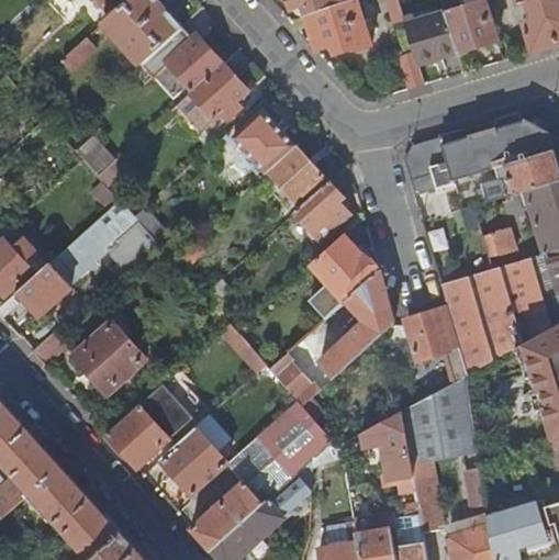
[(129,46),(126,49),(140,63),(178,28),(181,25),(158,0),(125,0),(102,22),(114,35),(116,33),(129,46)]
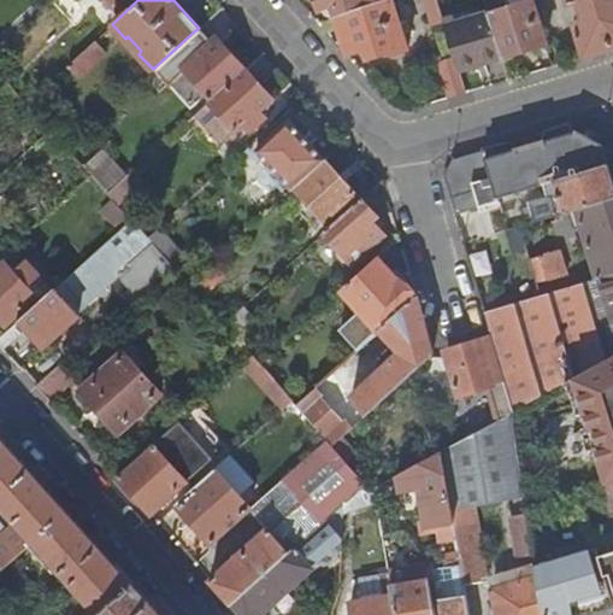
[(312,0),(314,9),(322,7),(324,19),(332,17),(382,0),(312,0)]
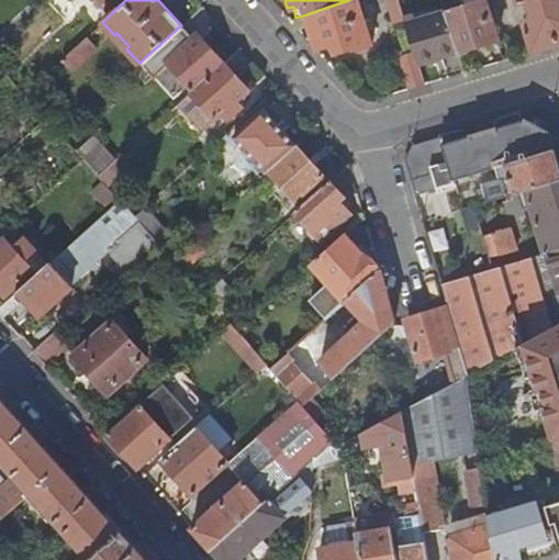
[(348,0),(303,15),(314,47),(337,40),(339,49),(354,44),(355,48),(370,43),(356,0),(348,0)]
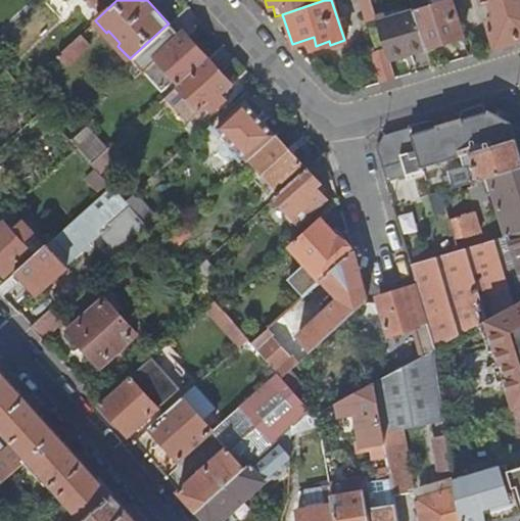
[(359,0),(364,17),(374,14),(370,0),(359,0)]
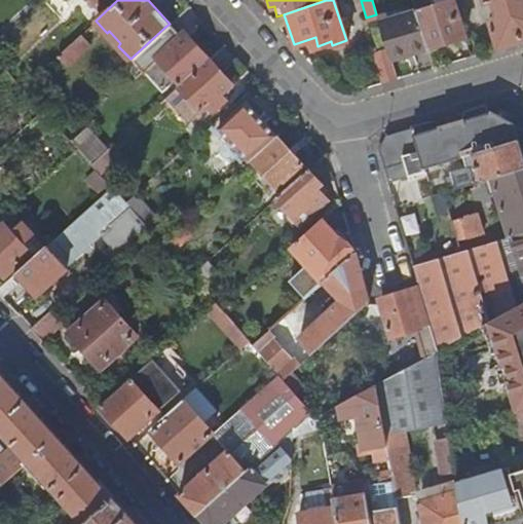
[(444,0),(415,9),(426,46),(463,36),(452,0),(444,0)]
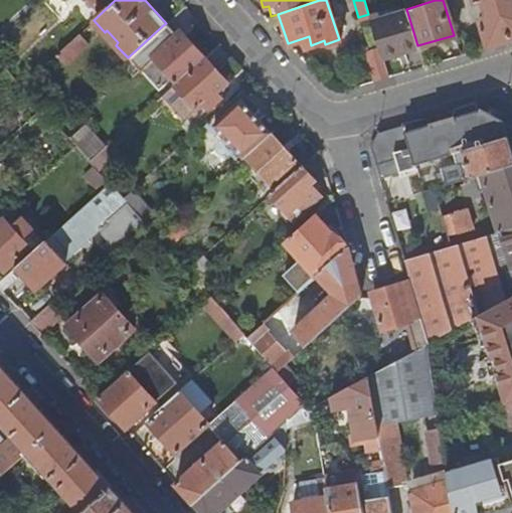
[(473,0),(474,3),(481,1),(484,9),(478,11),(480,16),(477,16),(486,46),(511,39),(511,0),(473,0)]
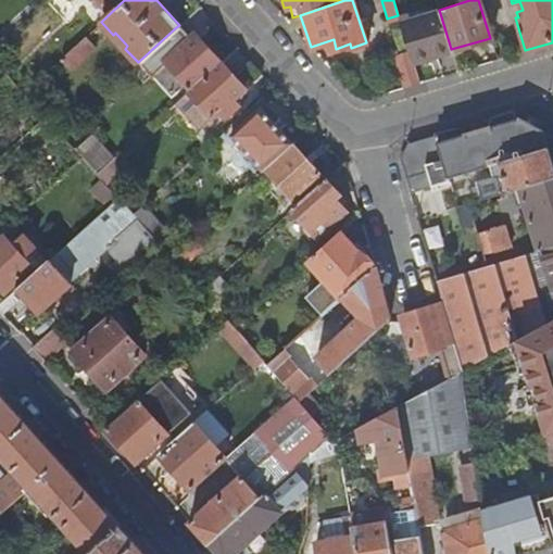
[(164,61),(189,88),(218,60),(196,34),(211,19),(200,5),(179,25),(176,27),(188,39),(164,61)]
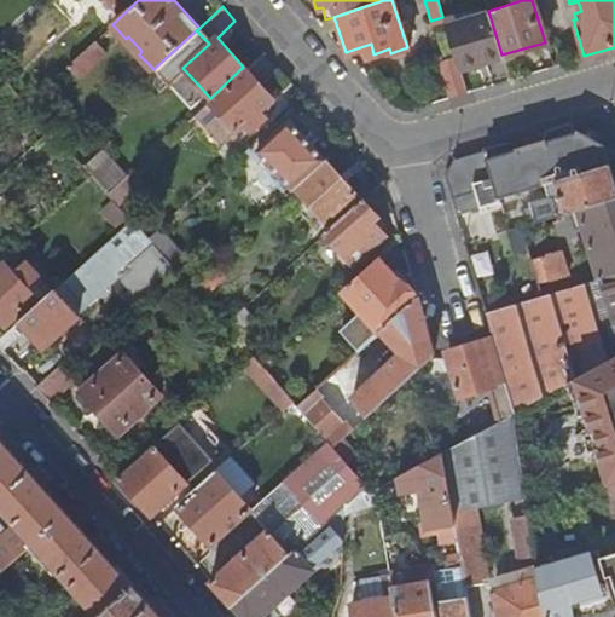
[(454,57),(458,69),(502,55),(488,11),(445,24),(454,57)]
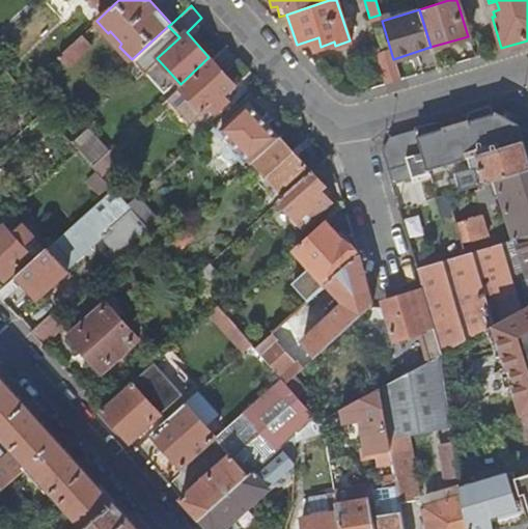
[(81,34),(56,57),(64,65),(89,44),(81,34)]
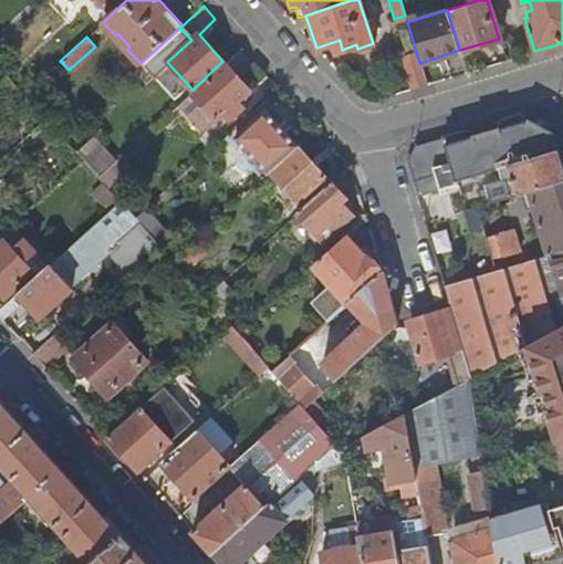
[(416,52),(402,56),(410,87),(426,83),(419,63),(416,52)]
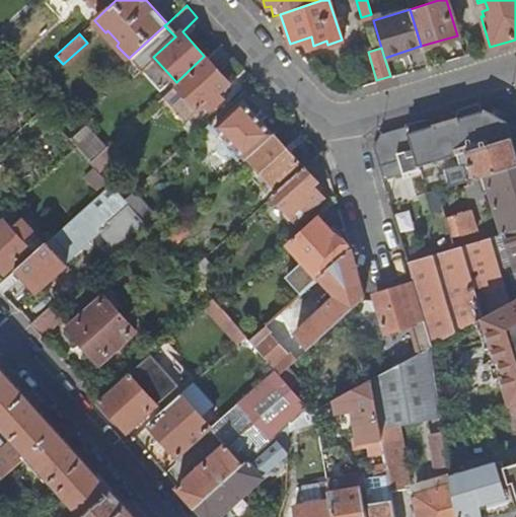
[(176,82),(173,85),(197,109),(204,103),(209,109),(221,98),(216,92),(227,82),(204,56),(176,82)]
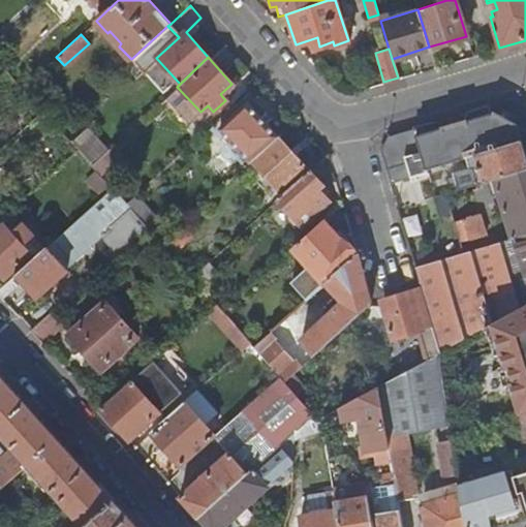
[(248,162),(251,159),(278,136),(249,102),(218,129),(248,162)]
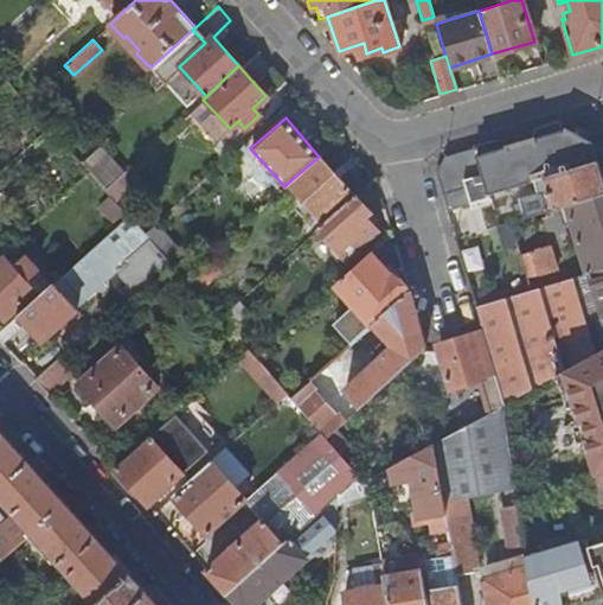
[(434,172),(444,209),(486,196),(486,193),(545,176),(549,189),(540,191),(546,210),(565,205),(602,193),(602,189),(602,186),(602,185),(602,180),(596,160),(594,161),(589,141),(585,138),(585,132),(583,127),(581,126),(576,125),(571,126),(566,129),(559,131),(556,122),(442,158),(434,172)]
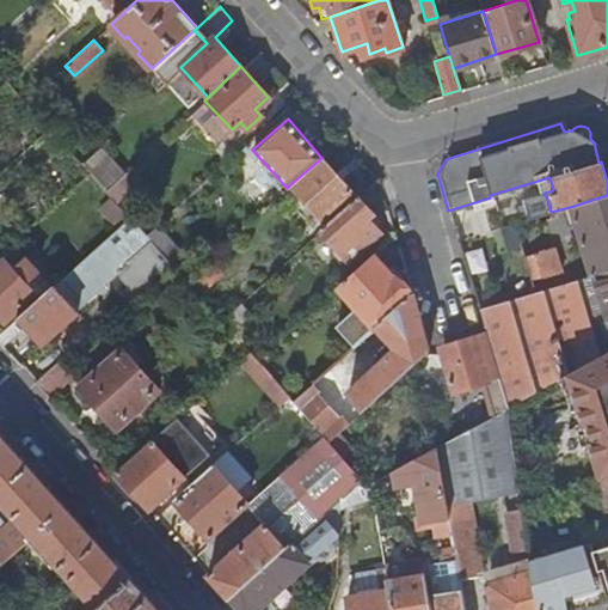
[(85,128),(63,146),(72,156),(92,136),(85,128)]
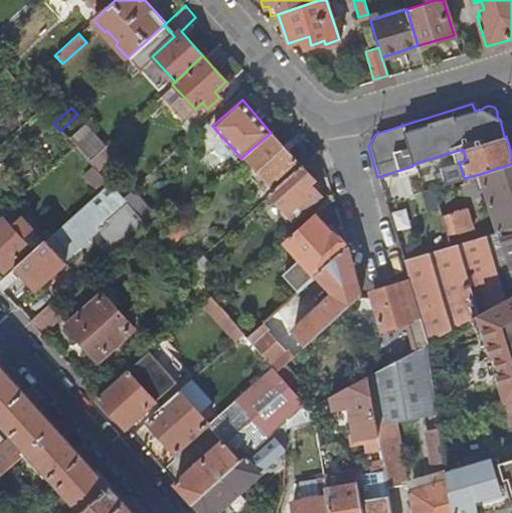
[(271,133),(244,155),(270,184),(296,161),(271,133)]
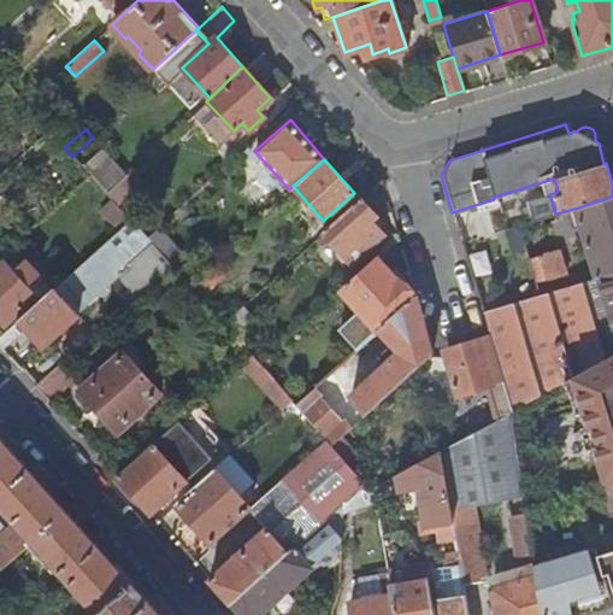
[(127,173),(105,192),(115,204),(136,183),(127,173)]
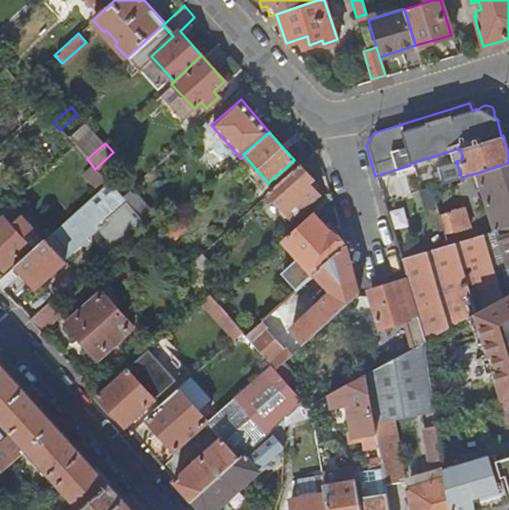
[(508,163),(477,173),(495,230),(508,225),(508,163)]
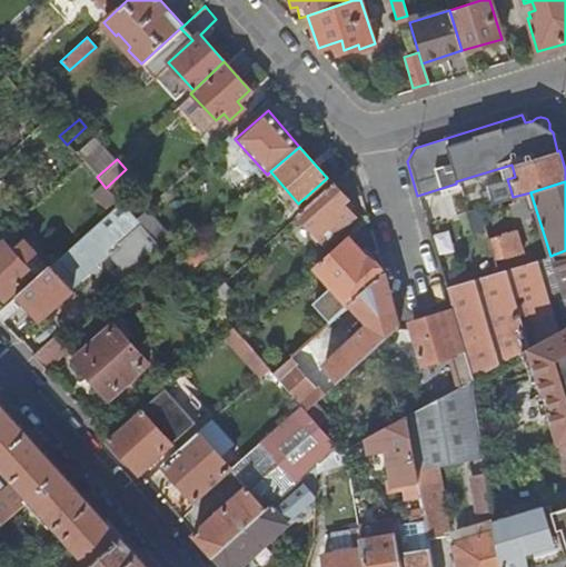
[(331,182),(297,214),(323,242),(351,216),(340,201),(345,198),(331,182)]
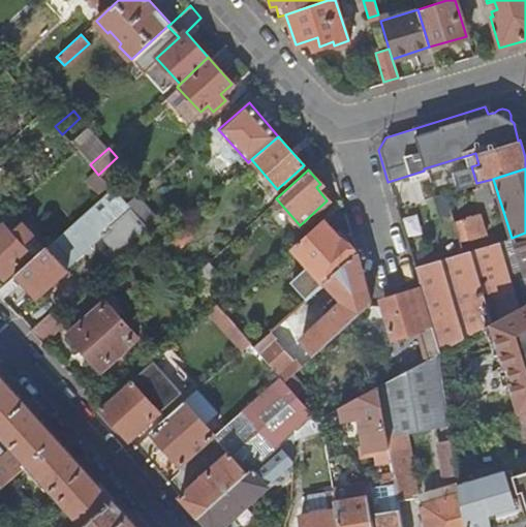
[(112,188),(45,248),(63,267),(83,249),(85,252),(90,247),(88,245),(107,227),(111,230),(100,239),(115,254),(145,225),(125,204),(112,188)]
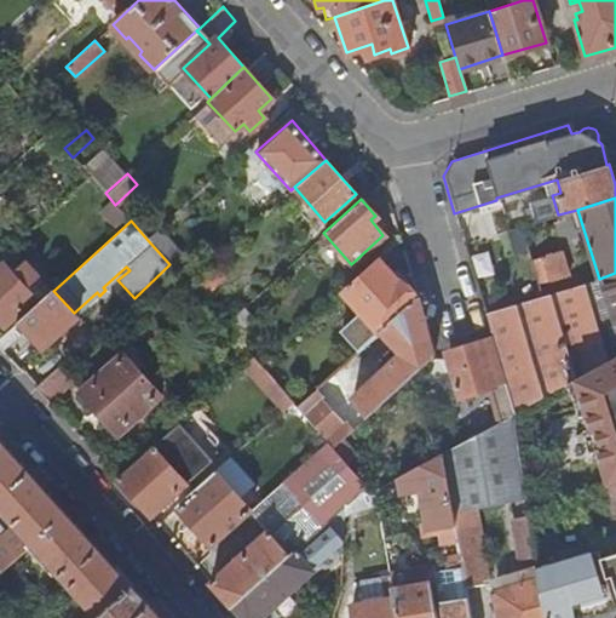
[(157,229),(147,239),(170,264),(180,255),(157,229)]
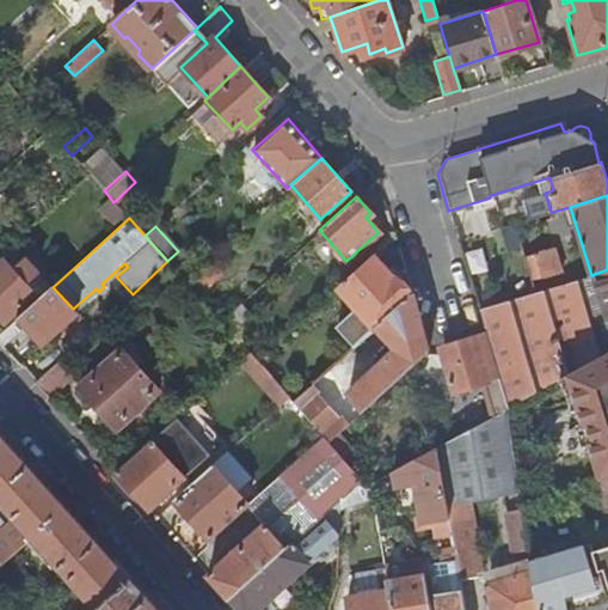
[(556,246),(523,256),(534,287),(545,285),(542,278),(562,272),(556,246)]
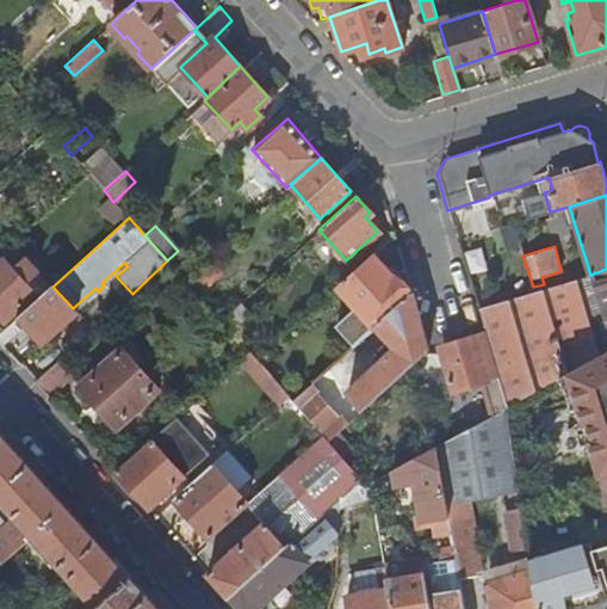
[(371,254),(336,287),(373,328),(410,294),(402,266),(391,276),(371,254)]
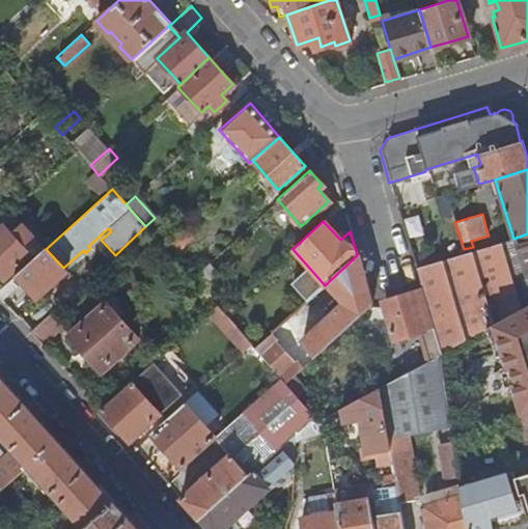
[(182,223),(160,243),(173,258),(195,239),(182,223)]
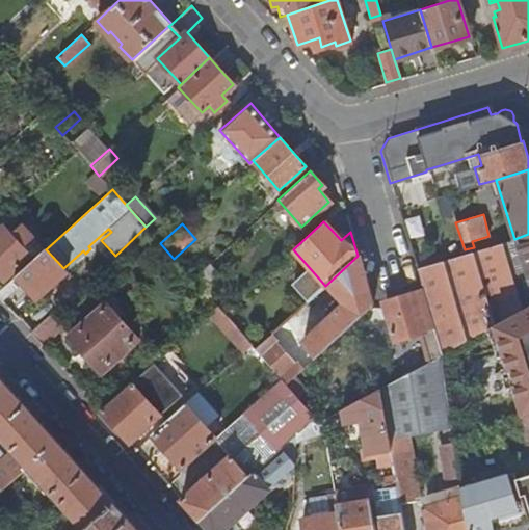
[(2,227),(0,229),(0,279),(3,282),(30,256),(23,247),(31,237),(21,226),(10,235),(2,227)]
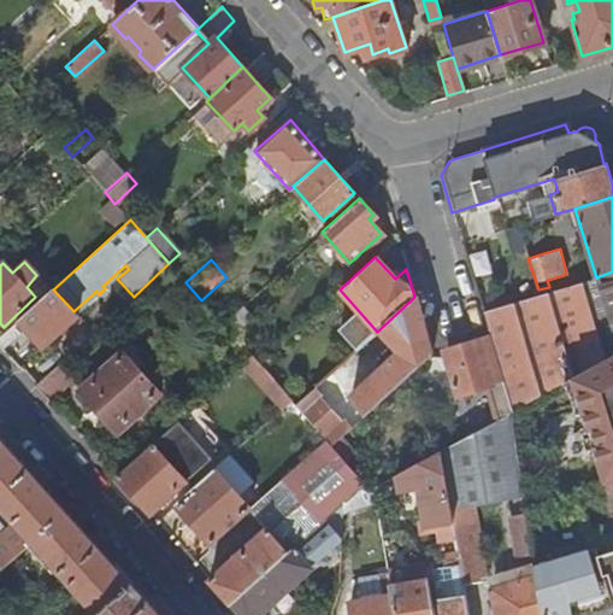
[(612,353),(612,271),(596,277),(484,311),(513,409),(550,388),(612,353)]
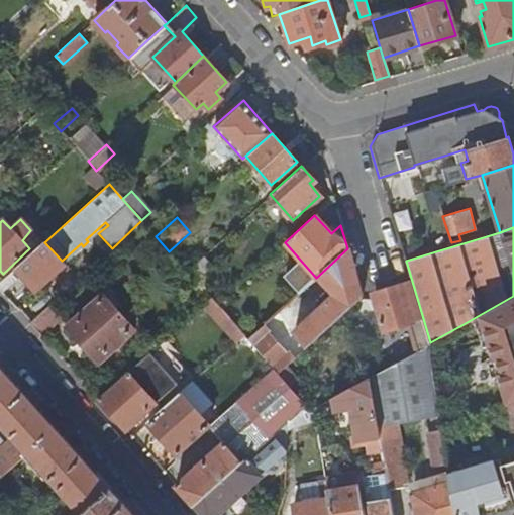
[(44,242),(14,270),(30,290),(36,290),(64,264),(62,261),(44,242)]
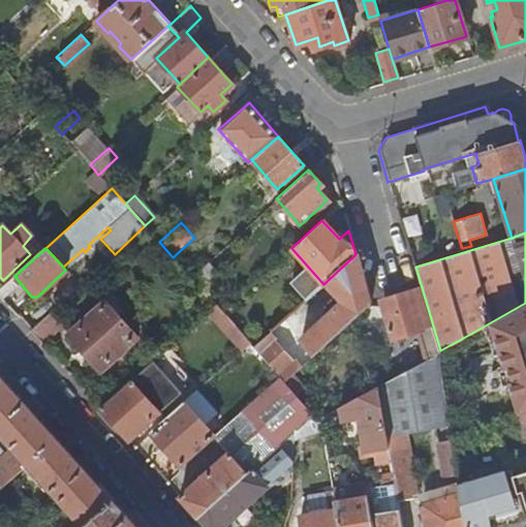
[(301,339),(313,354),(370,301),(356,254),(323,284),(339,302),(301,339)]
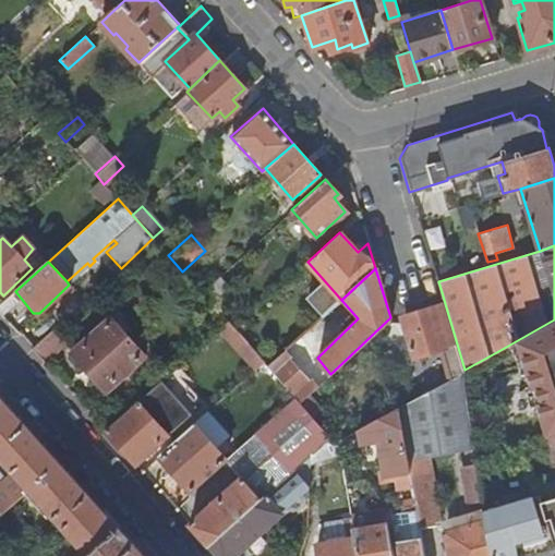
[(214,281),(201,292),(208,301),(221,290),(214,281)]
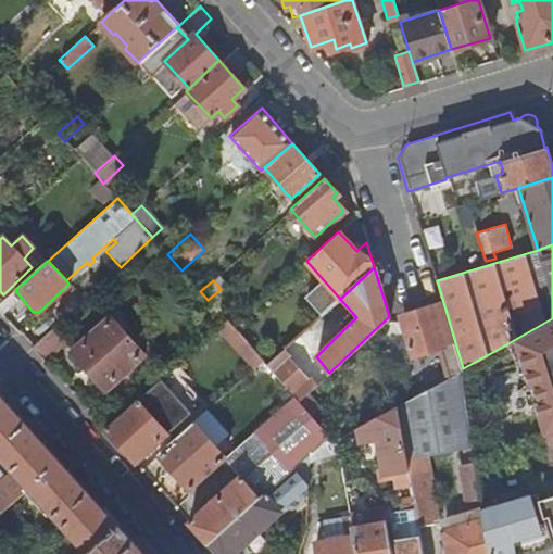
[(11,294),(0,303),(0,314),(16,300),(11,294)]
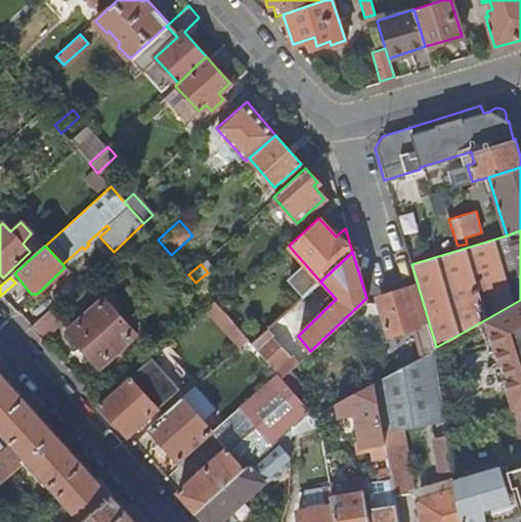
[(408,287),(376,295),(389,335),(421,327),(408,287)]
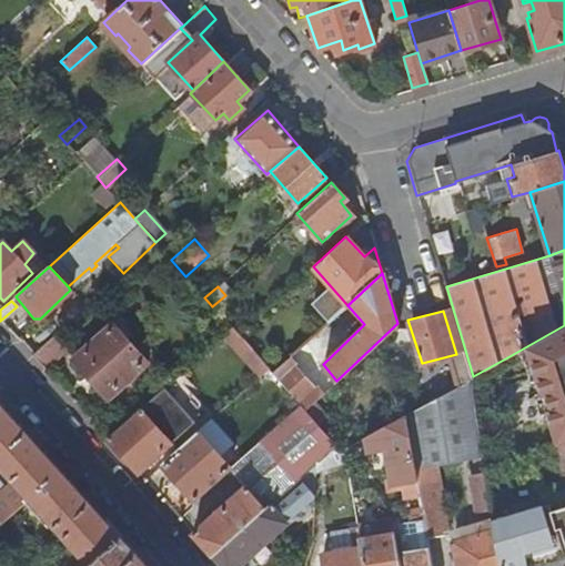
[(119,316),(72,360),(107,398),(144,362),(123,337),(127,334),(120,325),(124,322),(119,316)]
